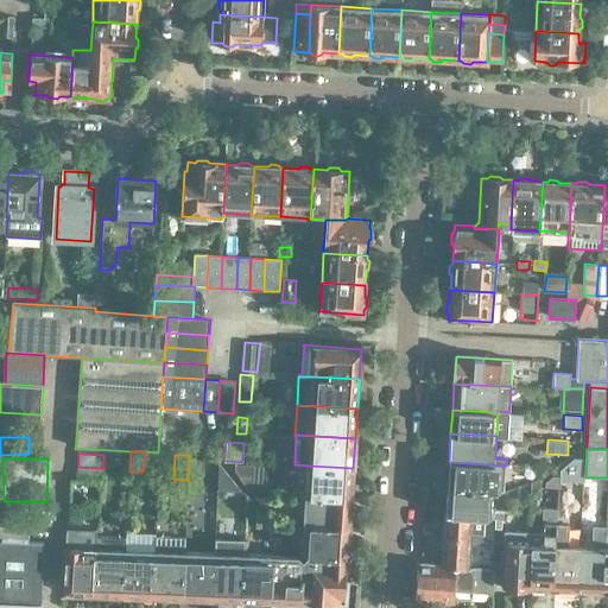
[(586,477),(587,458),(574,458),(561,470),(561,476),(559,481),(584,483),(586,477)]
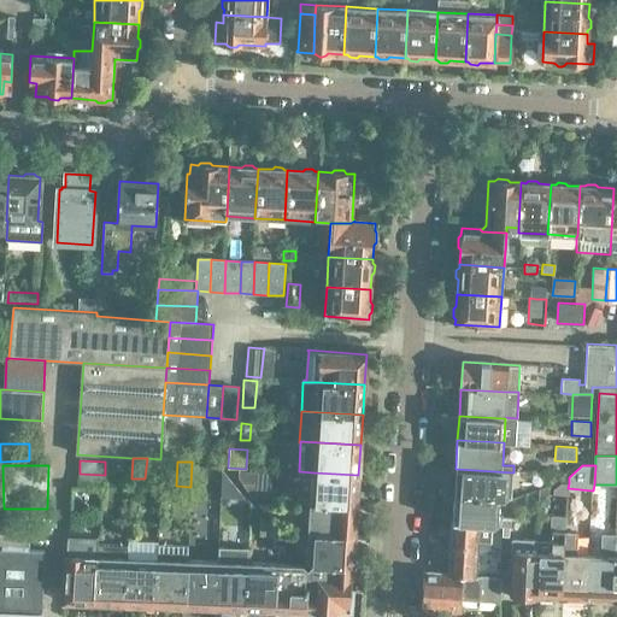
[(194,466),(193,482),(206,482),(207,466),(194,466)]
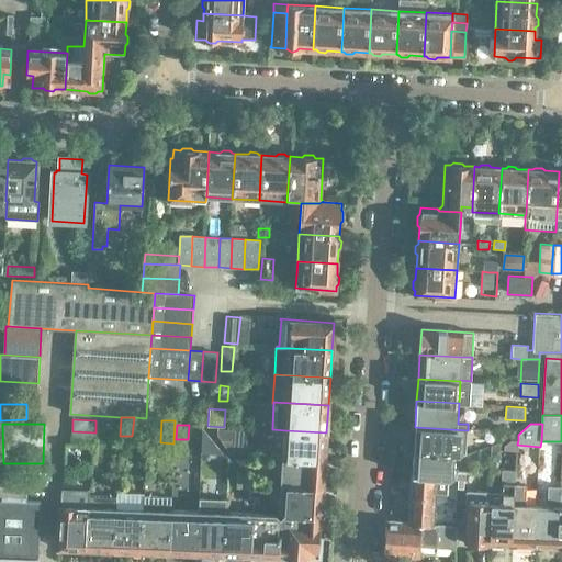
[(202,427),(201,453),(223,453),(223,452),(202,427)]
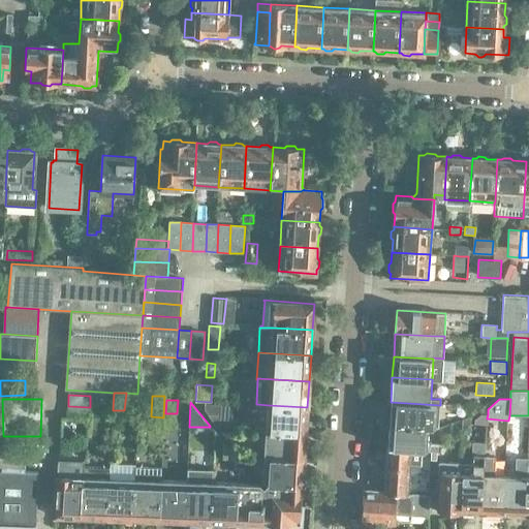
[(439,409),(440,405),(391,402),(390,425),(429,427),(430,409),(439,409)]
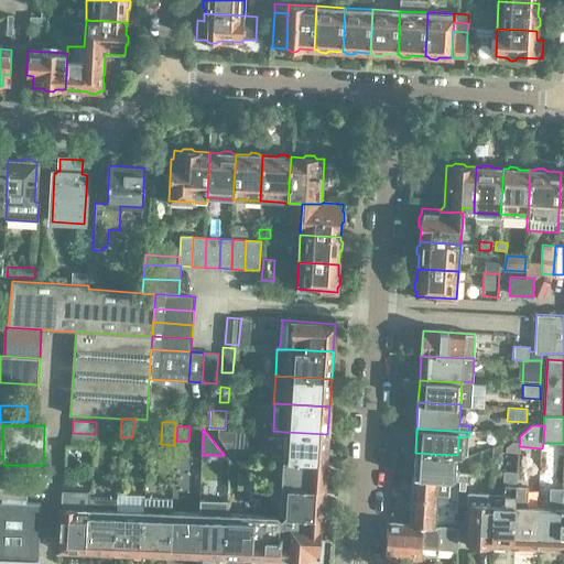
[(218,431),(218,436),(231,455),(248,456),(250,433),(218,431)]
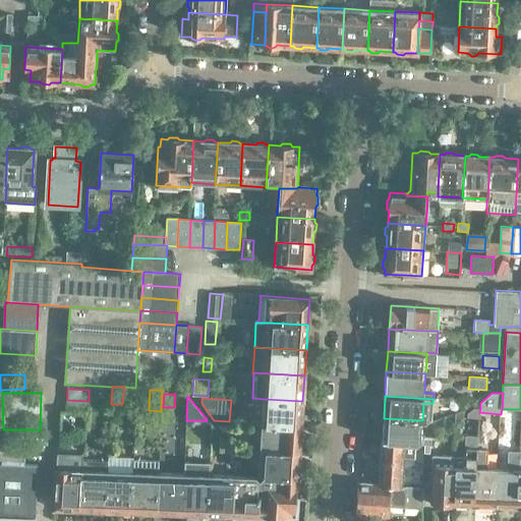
[(301,425),(302,401),(265,399),(263,424),(301,425)]
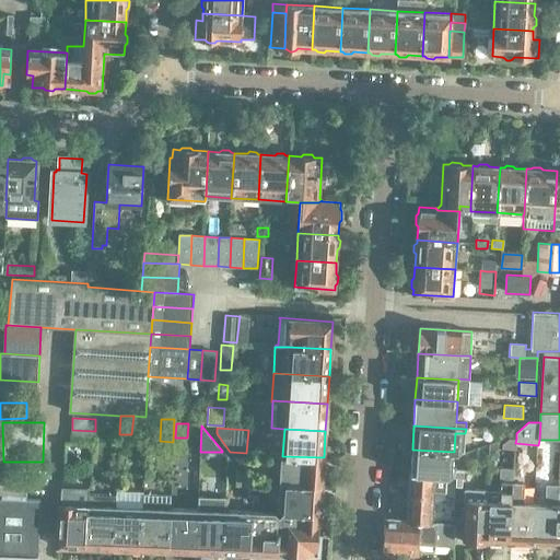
[(94,445),(95,431),(72,430),(71,443),(94,445)]
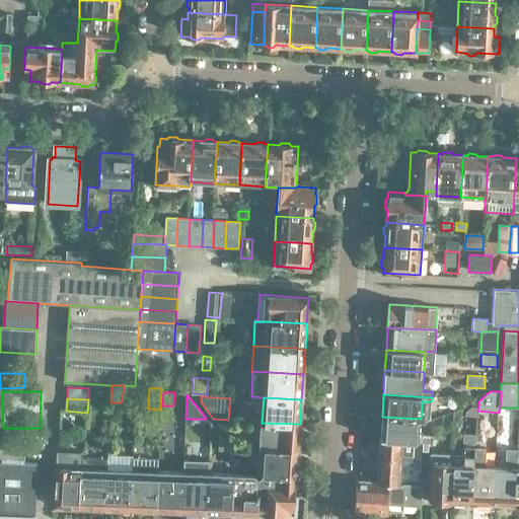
[(475,448),(477,411),(478,406),(472,406),(465,412),(463,448),(465,448),(464,465),(452,465),(451,503),(472,504),(473,476),(475,448)]
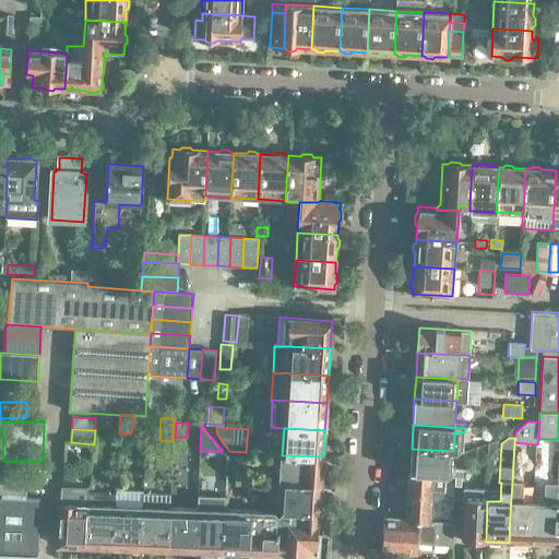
[(498,445),(498,440),(488,443),(488,453),(498,445)]
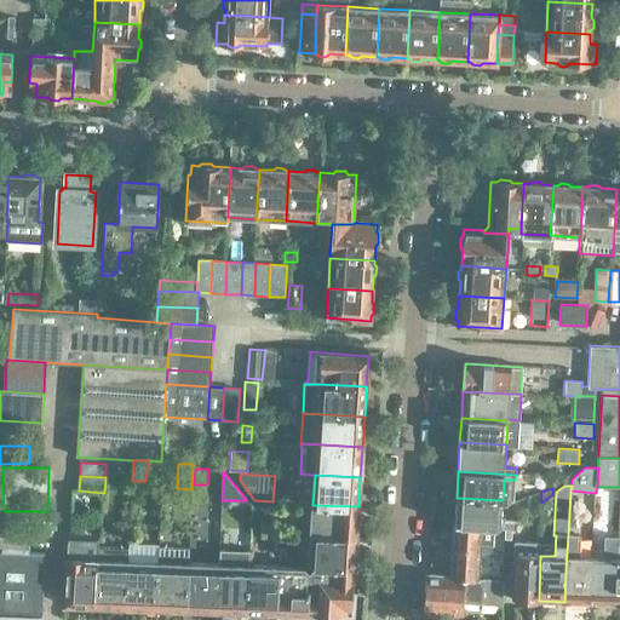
[(551,516),(552,495),(551,495),(541,503),(540,516),(551,516)]
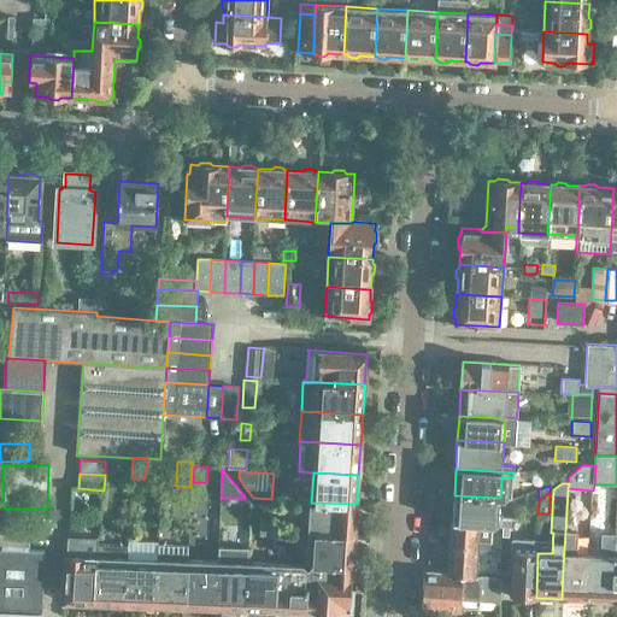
[(512,515),(499,515),(500,498),(454,495),(452,522),(510,526),(512,526),(512,515)]
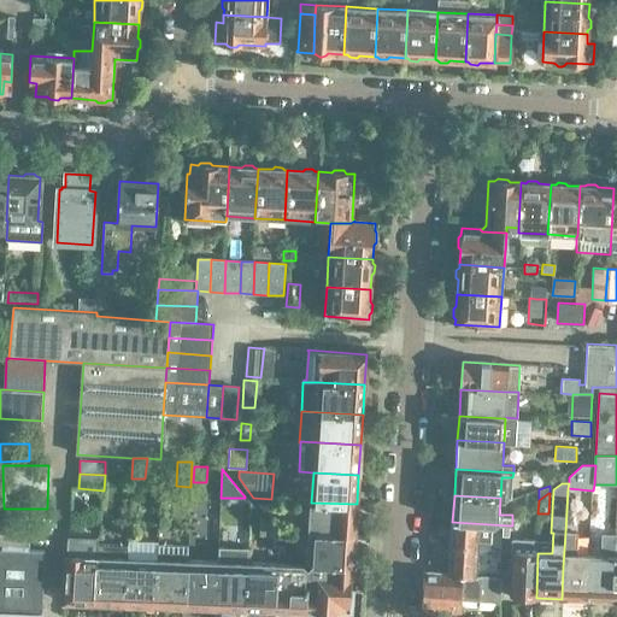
[(354,535),(357,504),(311,503),(310,533),(354,535)]
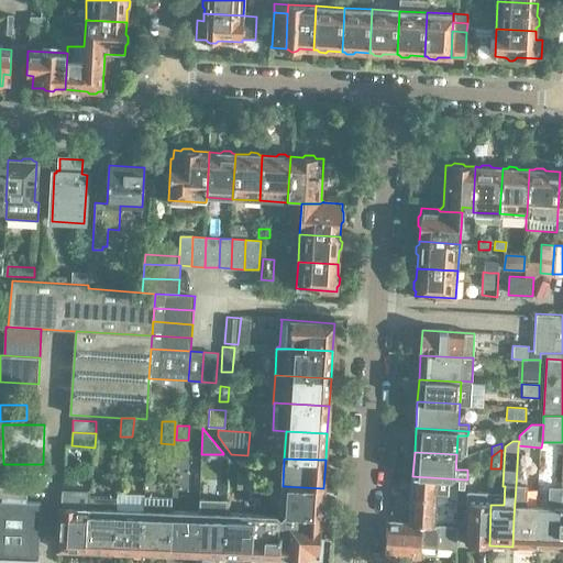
[(40,501),(28,501),(28,470),(0,468),(0,558),(39,560),(40,501)]
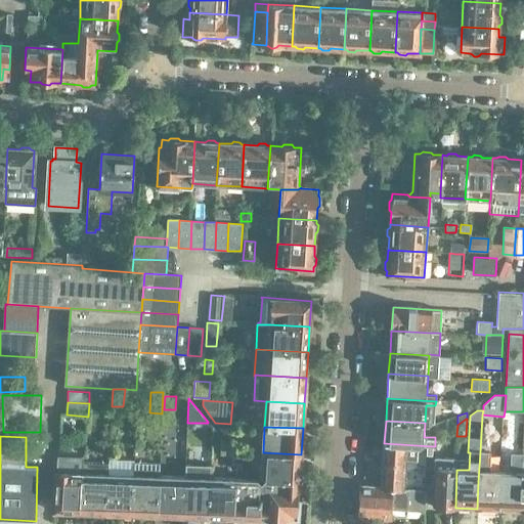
[(430,486),(433,446),(384,443),(381,487),(398,488),(407,489),(425,490),(430,486)]
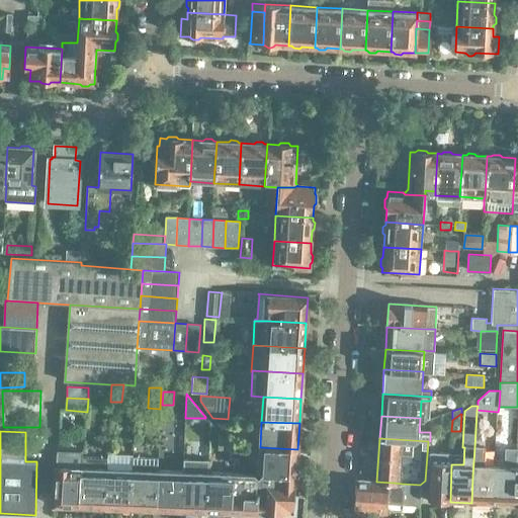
[(295,476),(297,449),(260,447),(258,470),(262,473),(295,476)]
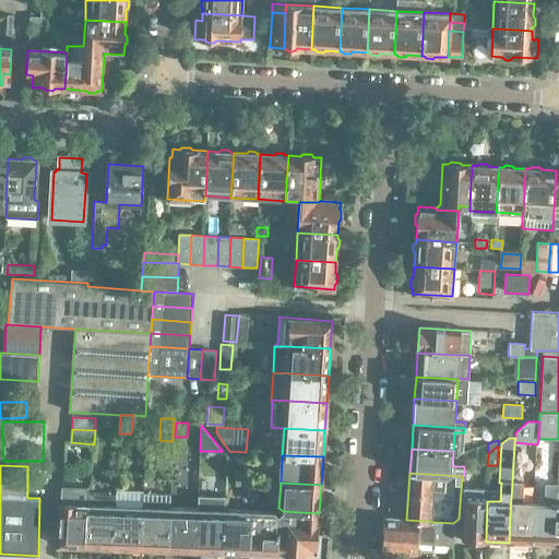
[(531,544),(534,502),(522,502),(524,483),(512,483),(510,513),(509,543),(531,544)]
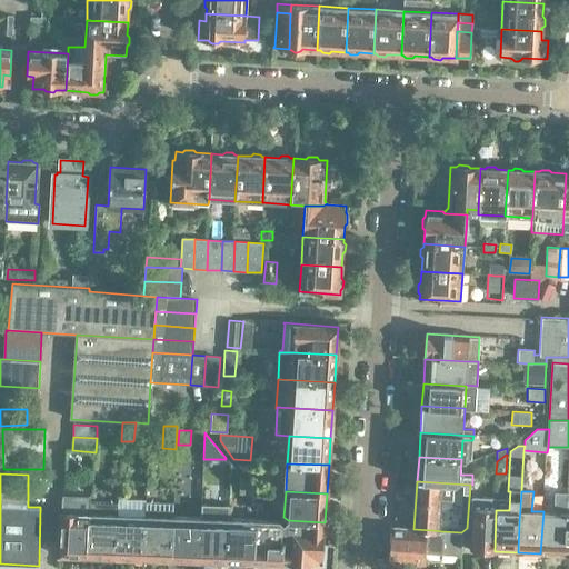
[(565,543),(567,493),(556,492),(555,512),(543,511),(540,553),(563,555),(565,543)]
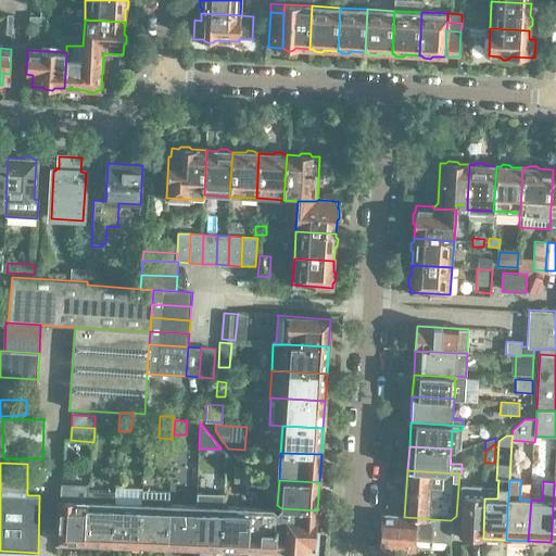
[(483,539),(484,498),(484,487),(463,485),(460,538),(483,539)]
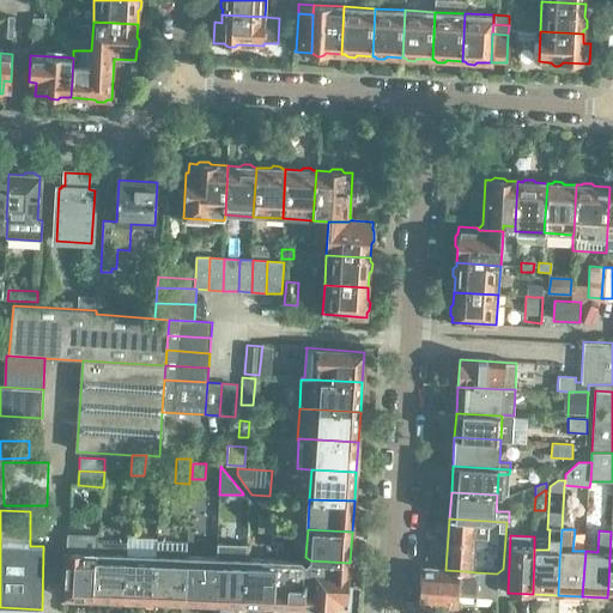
[(125,600),(127,554),(127,545),(97,544),(96,553),(95,599),(125,600)]
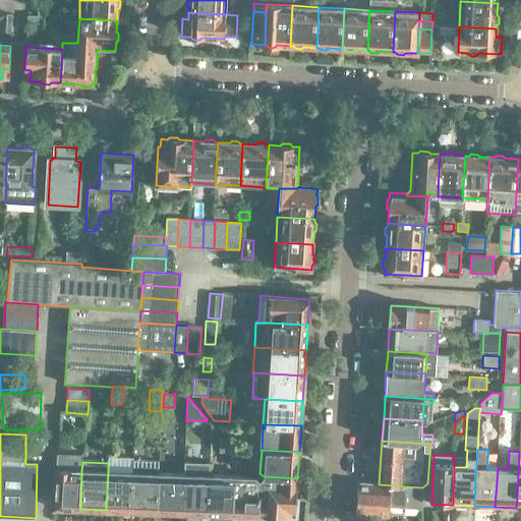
[(80,509),(81,470),(56,469),(54,508),(80,509)]
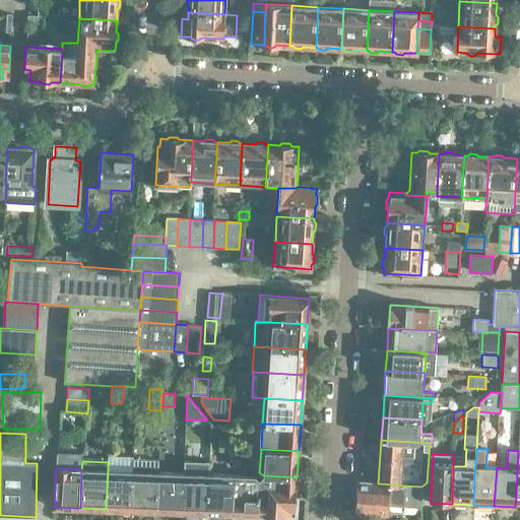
[(181,512),(183,468),(176,468),(175,472),(157,472),(155,511),(181,512)]
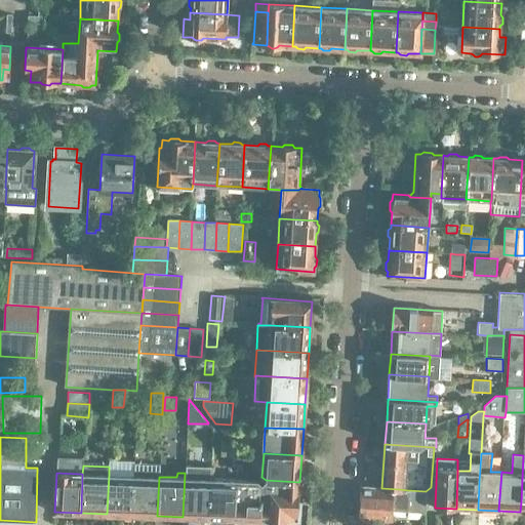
[(208,518),(210,479),(194,479),(194,474),(185,473),(183,517),(208,518)]
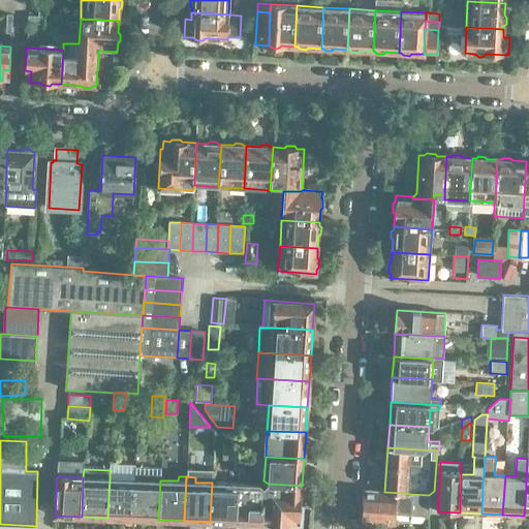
[(132,519),(134,479),(110,478),(107,518),(132,519)]
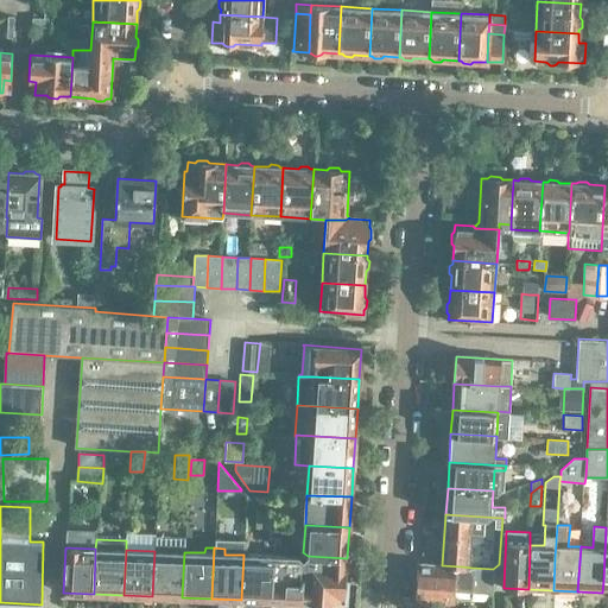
[(182,597),(184,552),(154,551),(152,596),(182,597)]
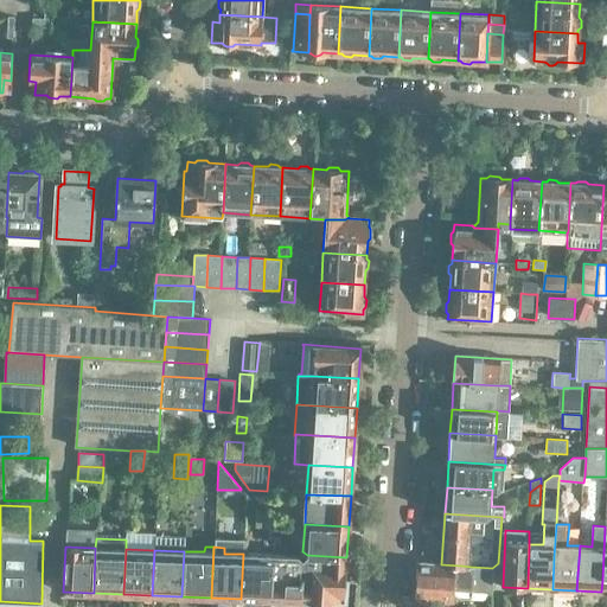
[(270,600),(273,555),(243,554),(241,599),(270,600)]
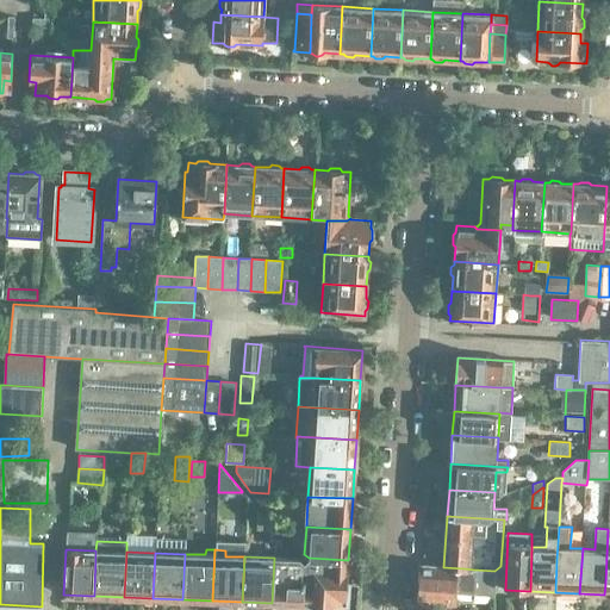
[(300,604),(303,564),(299,559),(274,558),(272,603),(300,604)]
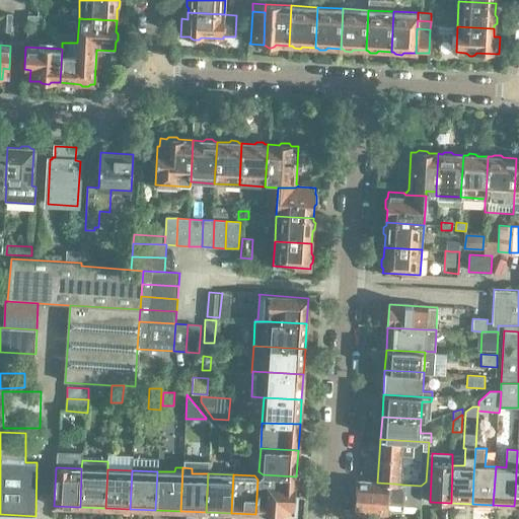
[(294,515),(296,476),(263,474),(257,479),(255,514),(294,515)]
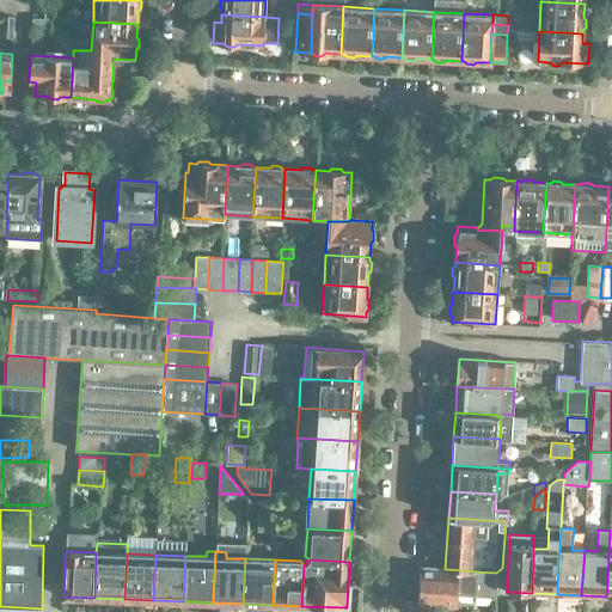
[(476,571),(465,570),(445,569),(421,568),(418,606),(457,609),(457,594),(475,595),(476,571)]
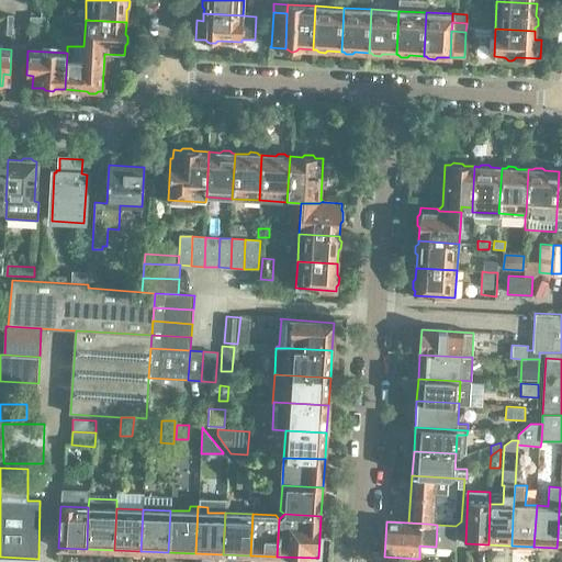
[(454,548),(456,526),(437,525),(436,547),(437,547),(453,548),(454,548)]
